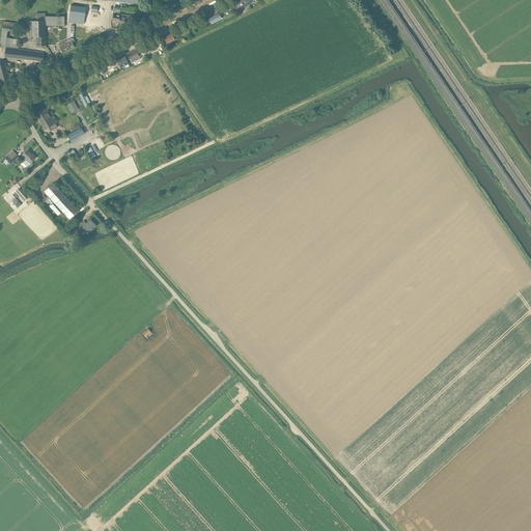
[(70,16),(68,22),(84,24),(84,18),(86,7),(71,6),(70,16)]
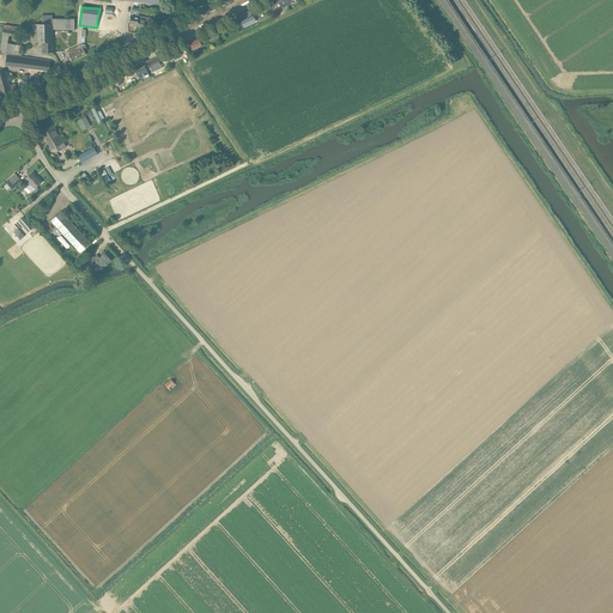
[(158,17),(157,18),(158,22),(171,17),(174,16),(178,14),(176,10),(169,12),(169,11),(158,14),(158,17)]
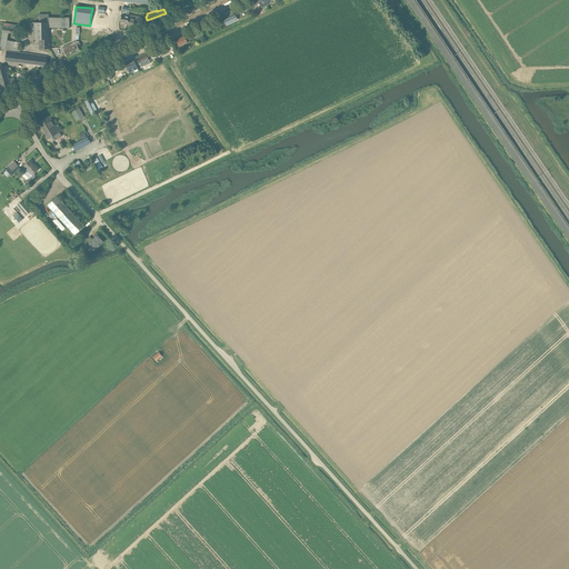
[(30,22),(30,32),(30,40),(30,42),(33,42),(33,40),(39,40),(39,49),(49,49),(49,28),(69,28),(69,17),(49,17),(49,13),(39,15),(39,22),(30,22)]
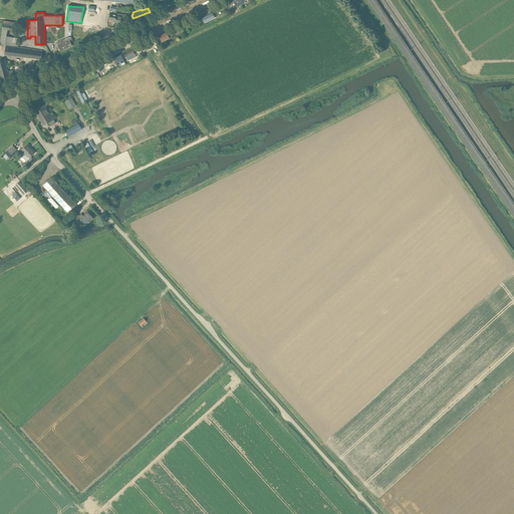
[(114,21),(114,22),(124,24),(125,14),(115,13),(115,14),(115,16),(114,21)]
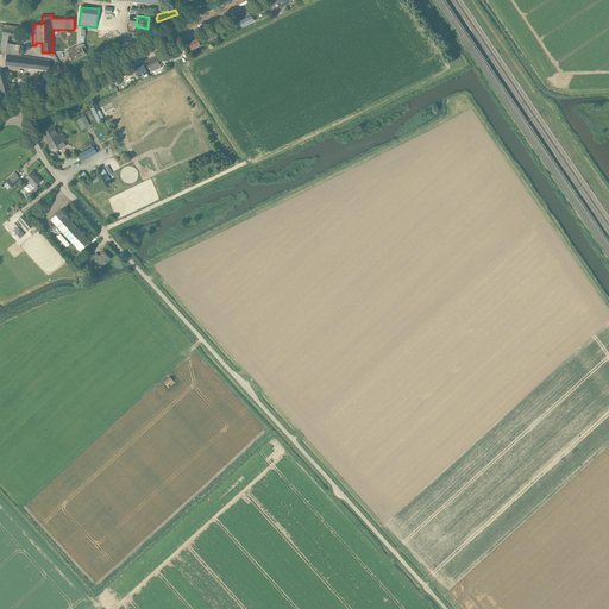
[(251,16),(238,22),(242,27),(253,22),(251,16)]
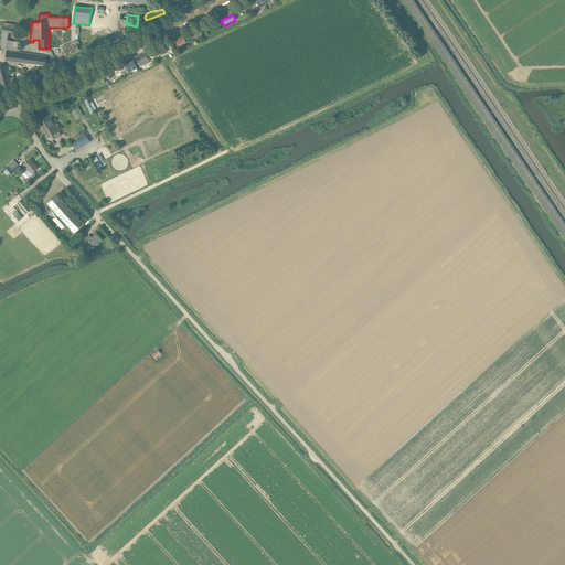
[(199,30),(200,32),(215,24),(213,21),(206,24),(208,25),(199,30)]
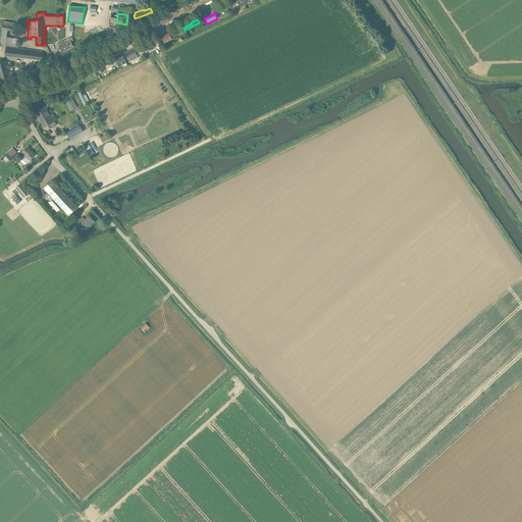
[(2,30),(0,39),(0,44),(5,45),(10,47),(11,47),(12,46),(18,48),(19,40),(13,39),(6,37),(7,32),(7,31),(9,31),(10,25),(14,27),(15,23),(4,21),(3,24),(2,30)]
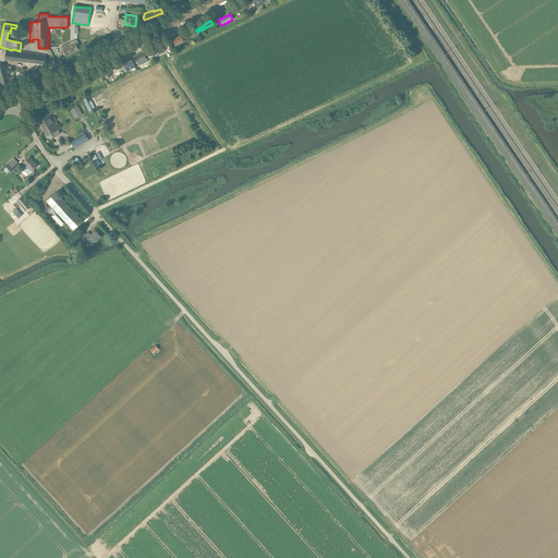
[(187,33),(191,38),(197,35),(195,29),(187,33)]
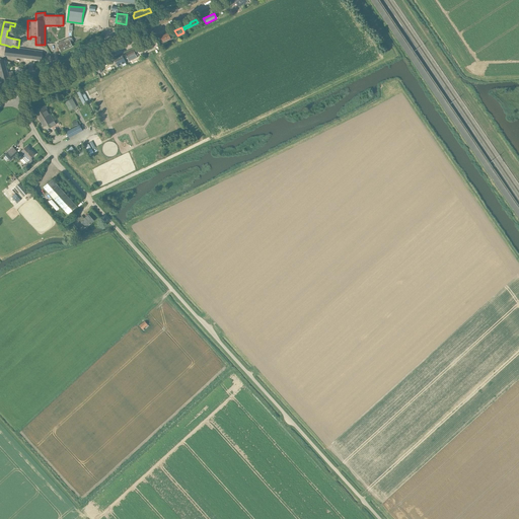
[(168,32),(160,36),(163,43),(170,39),(168,32)]
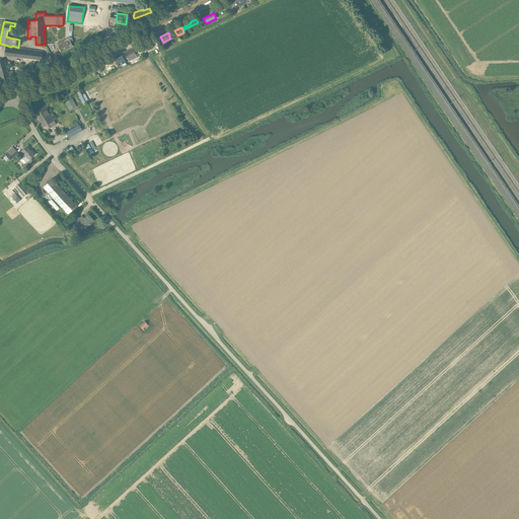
[(69,38),(57,43),(61,52),(72,46),(71,43),(74,42),(72,38),(69,38)]
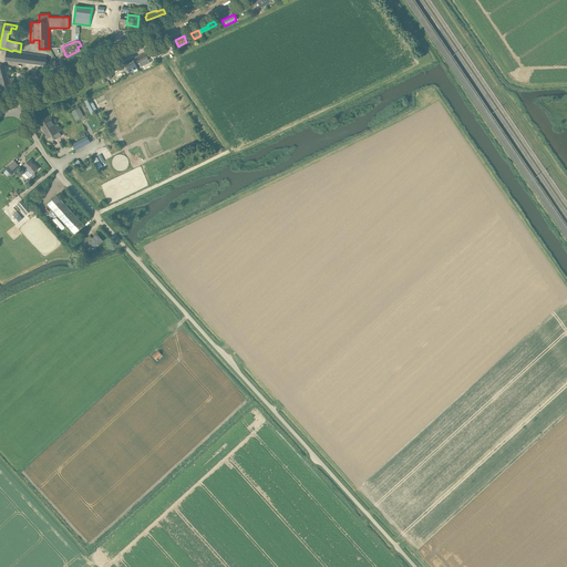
[(165,44),(155,49),(156,52),(157,55),(168,51),(167,48),(166,44),(165,44)]
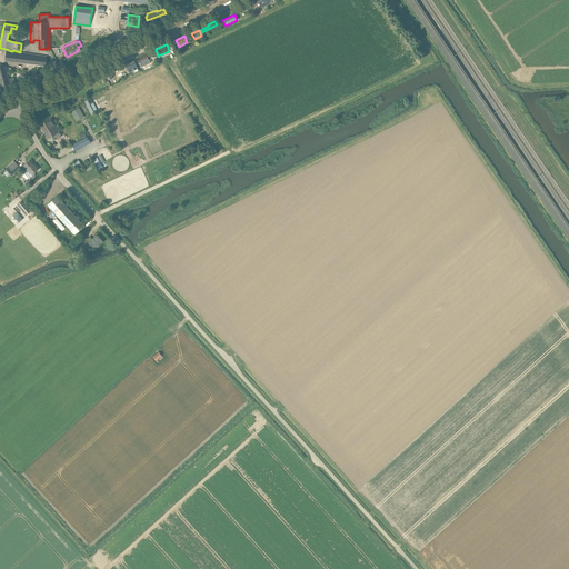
[(6,61),(46,66),(47,57),(7,51),(6,61)]
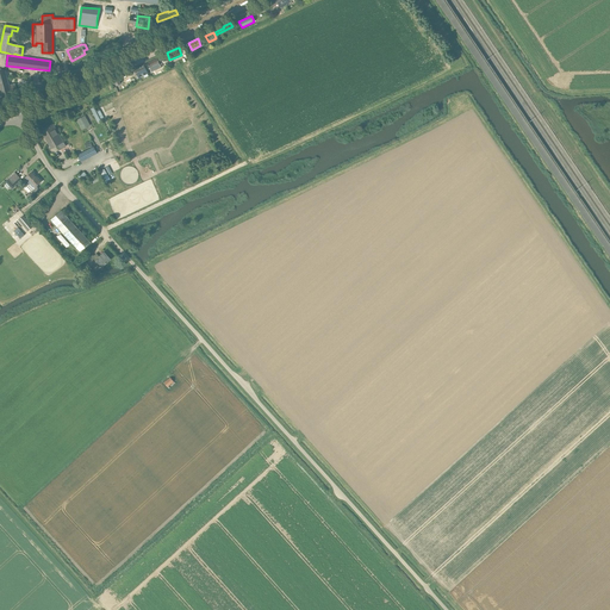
[(159,63),(157,61),(156,58),(147,62),(150,69),(154,68),(153,67),(159,63)]
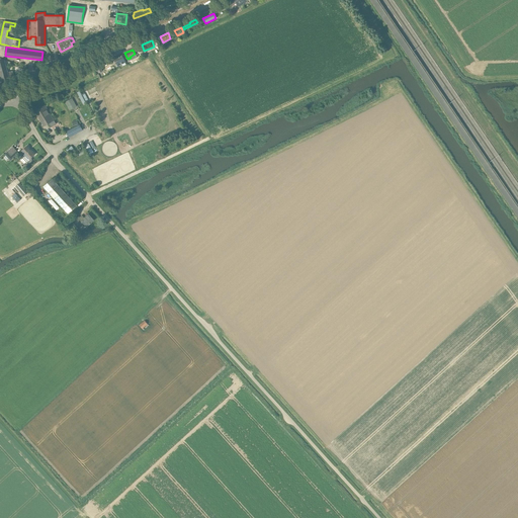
[(113,59),(116,64),(117,67),(125,63),(124,60),(121,55),(113,59)]
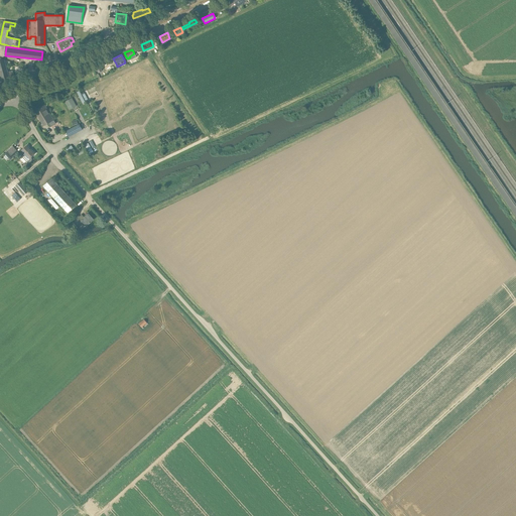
[(9,78),(14,76),(12,71),(7,73),(4,59),(0,60),(0,77),(1,80),(9,78)]
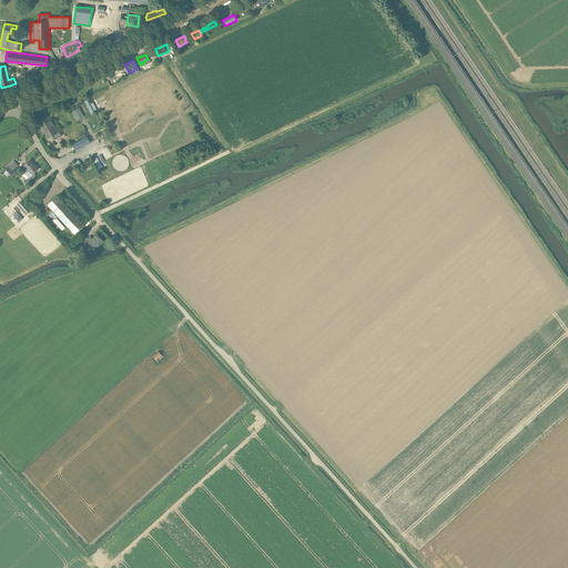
[(88,100),(84,101),(91,114),(93,112),(88,100)]
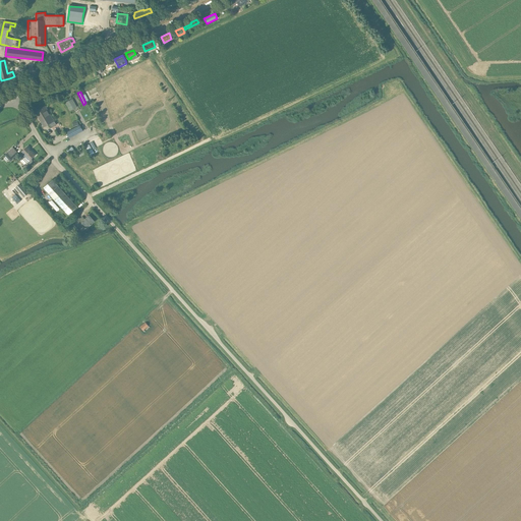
[(65,103),(70,111),(76,107),(72,99),(65,103)]
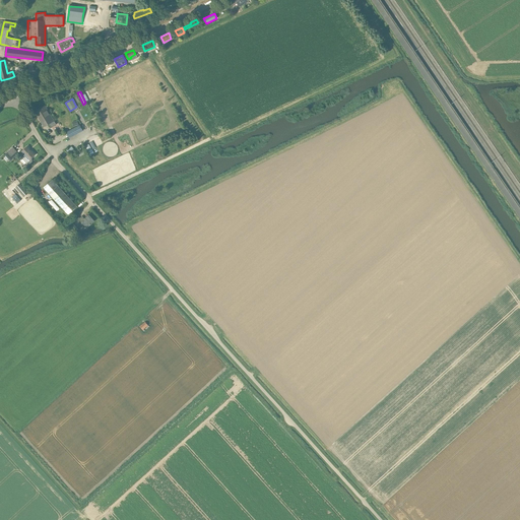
[(56,125),(45,106),(35,112),(44,127),(49,124),(51,127),(56,125)]
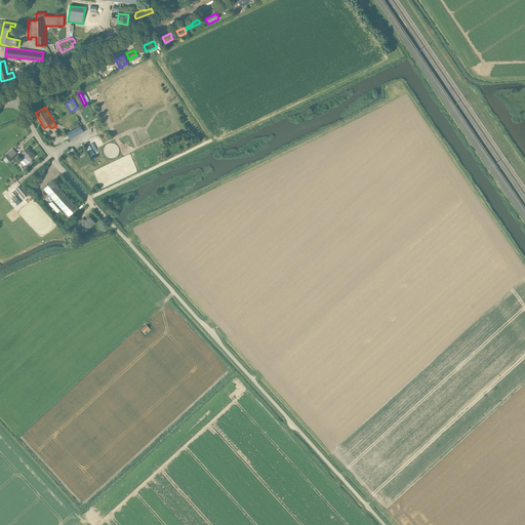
[(70,139),(84,132),(81,126),(67,133),(70,139)]
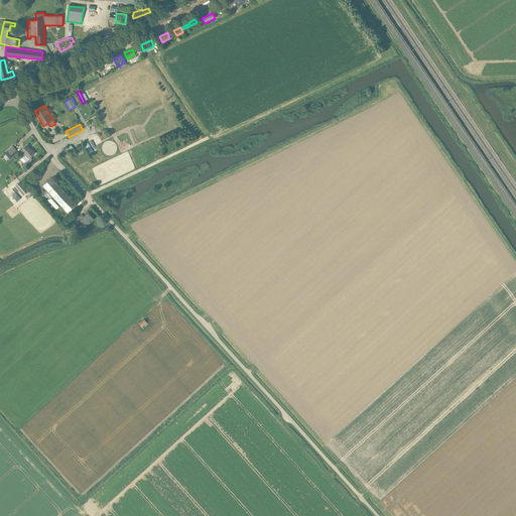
[(30,157),(34,154),(26,145),(21,150),(22,151),(19,154),(21,156),(22,156),(26,161),(27,161),(27,162),(28,162),(29,162),(30,161),(31,160),(31,159),(31,158),(31,157),(30,157)]
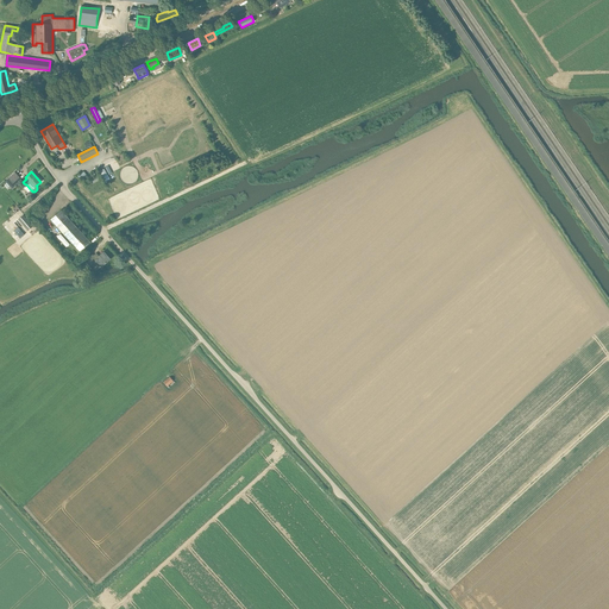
[(12,189),(22,180),(14,173),(5,181),(12,189)]
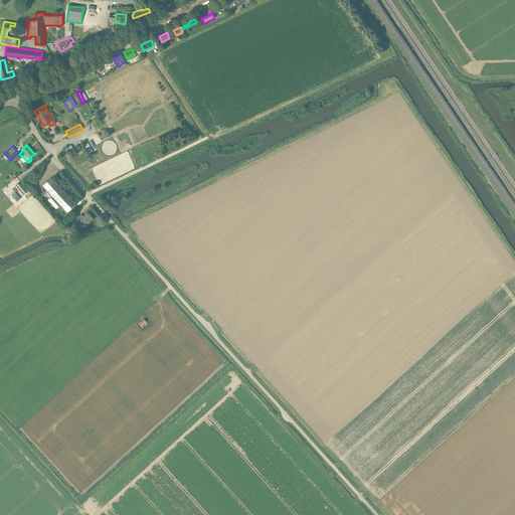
[(67,212),(76,204),(51,177),(42,185),(67,212)]
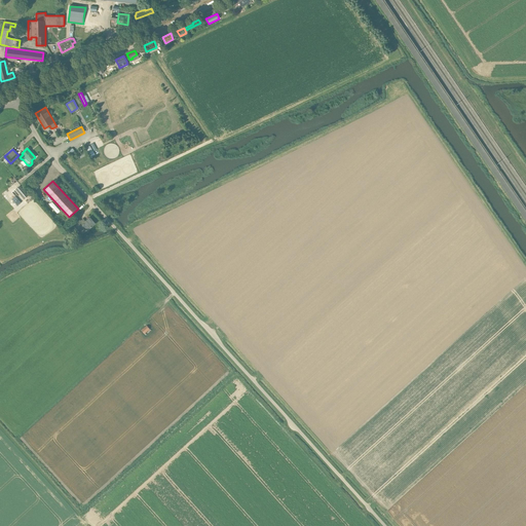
[(24,198),(28,195),(20,186),(15,189),(24,198)]
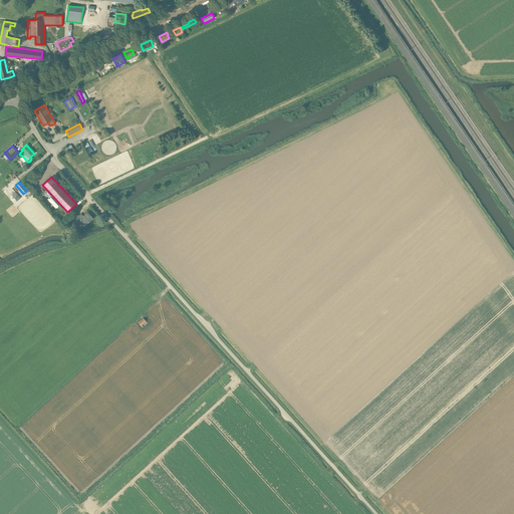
[(51,198),(48,200),(56,209),(59,207),(51,198)]
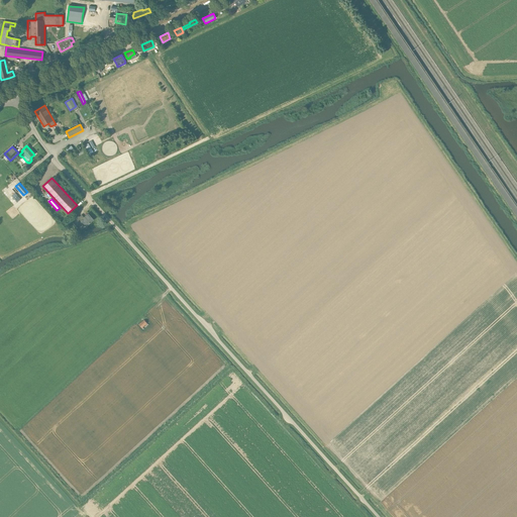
[(93,219),(88,214),(84,218),(82,215),(74,223),(78,228),(83,223),(86,226),(93,219)]
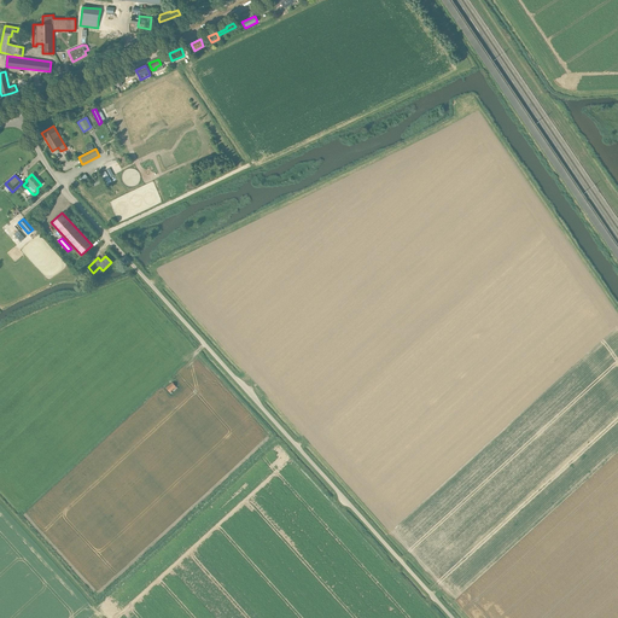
[(172,394),(178,389),(173,383),(167,388),(172,394)]
